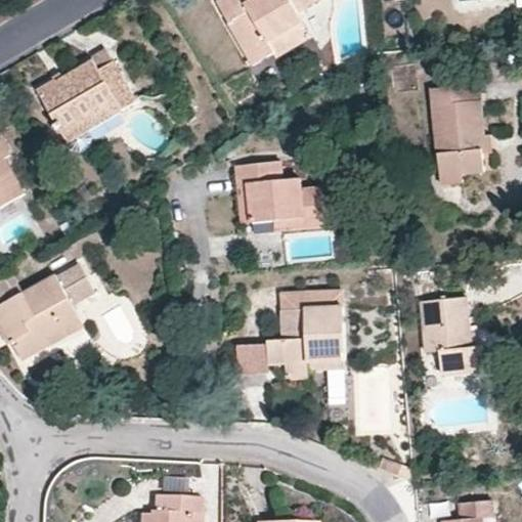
[(218,0),(215,2),(251,63),(272,52),(266,41),(300,20),(295,10),(312,0),(218,0)]
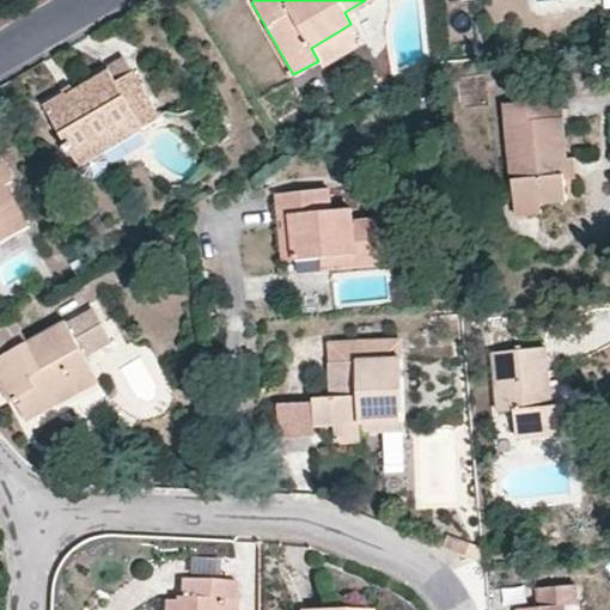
[(318,61),(321,65),(361,42),(351,24),(311,48),(318,61)]
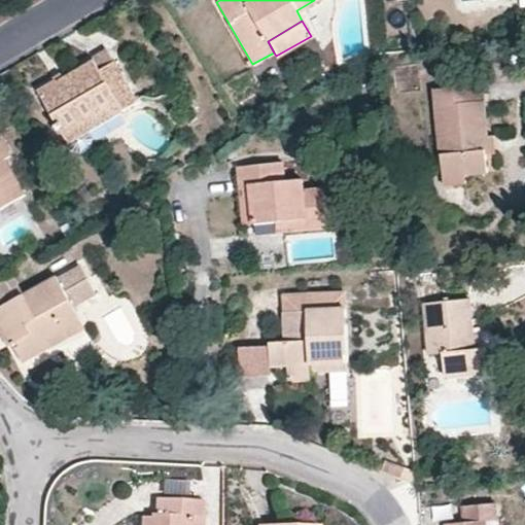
[(35,90),(62,136),(116,106),(121,113),(138,104),(112,61),(98,69),(93,61),(54,81),(51,80),(35,90)]
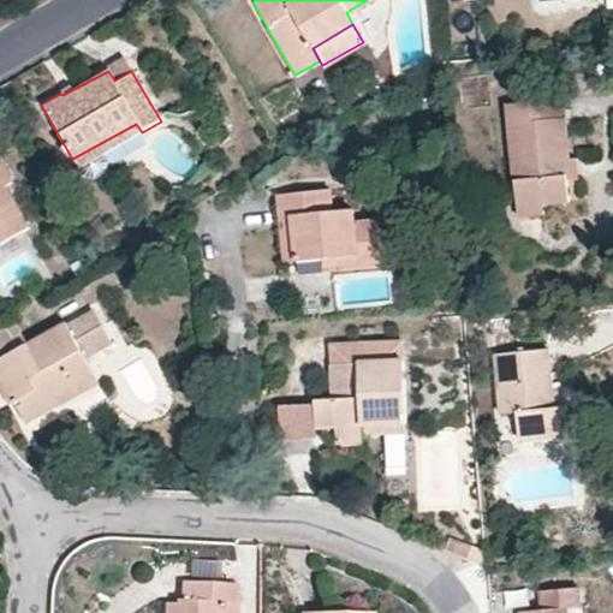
[(558,99),(504,105),(515,204),(540,202),(565,200),(564,180),(564,165),(565,159),(558,99)]
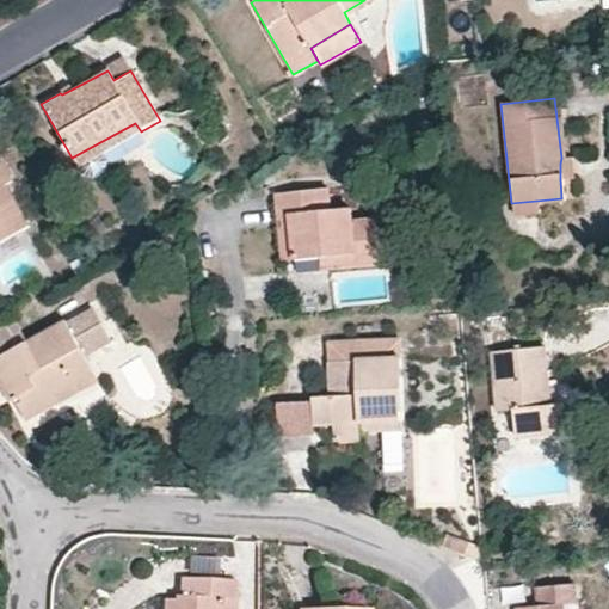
[(141,131),(135,123),(72,158),(77,167),(141,131)]
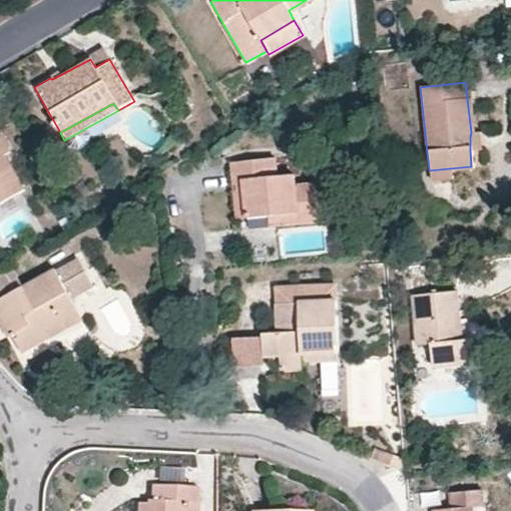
[(0,200),(21,187),(2,155),(8,151),(0,137),(0,200)]
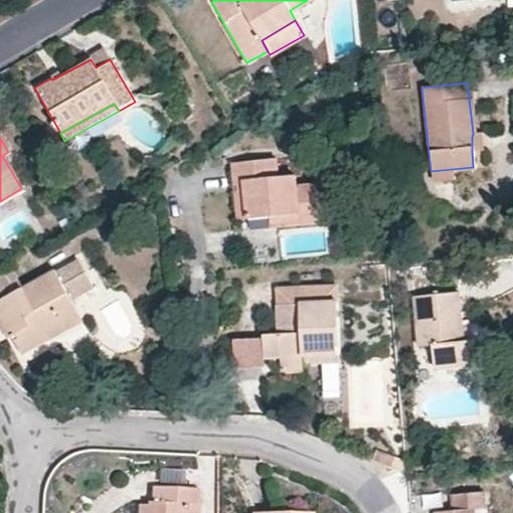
[(292,174),(274,175),(272,158),(229,162),(231,180),(241,180),(245,216),(267,215),(280,213),(280,220),(317,217),(315,183),(292,185),(292,174)]
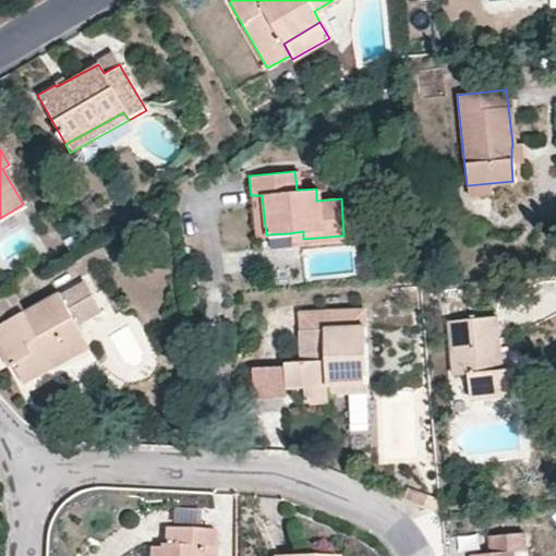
[(467,185),(467,194),(490,192),(490,183),(467,185)]
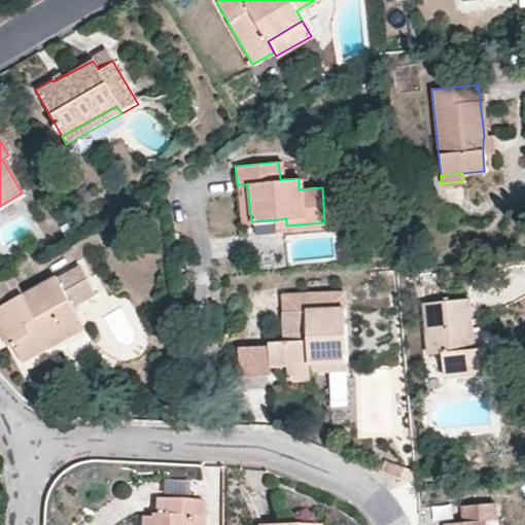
[(241,222),(251,221),(247,184),(237,184),(241,222)]
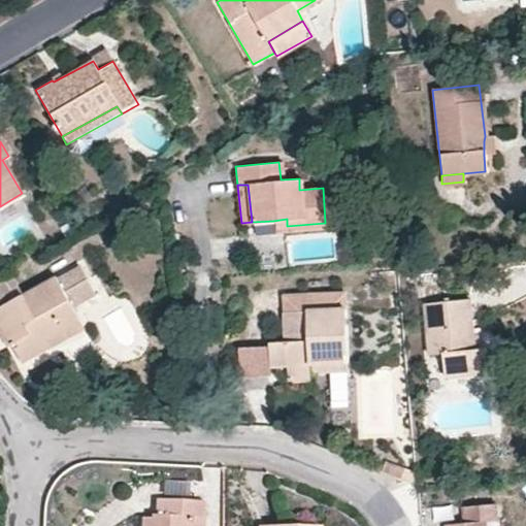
[(50,347),(45,338),(78,320),(54,275),(0,304),(0,324),(10,342),(22,362),(50,347)]
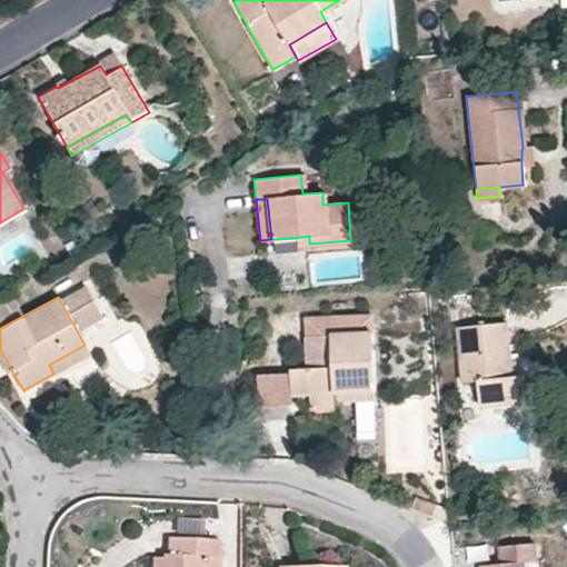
[(374,389),(369,314),(302,318),(305,368),(288,369),(288,375),(289,394),(308,393),(374,389)]
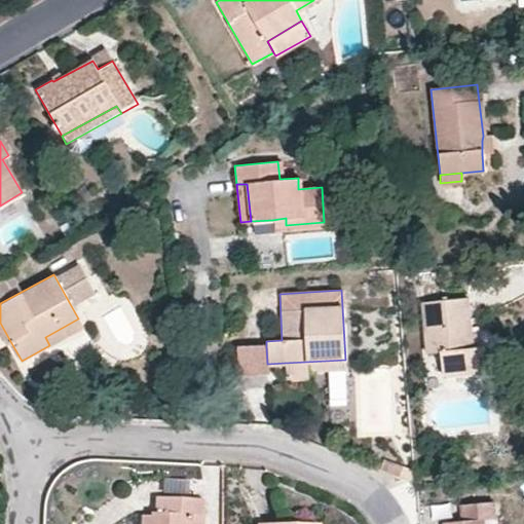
[(484,346),(473,347),(468,297),(421,302),(426,353),(440,351),(441,374),(474,371),(486,370),(484,346)]
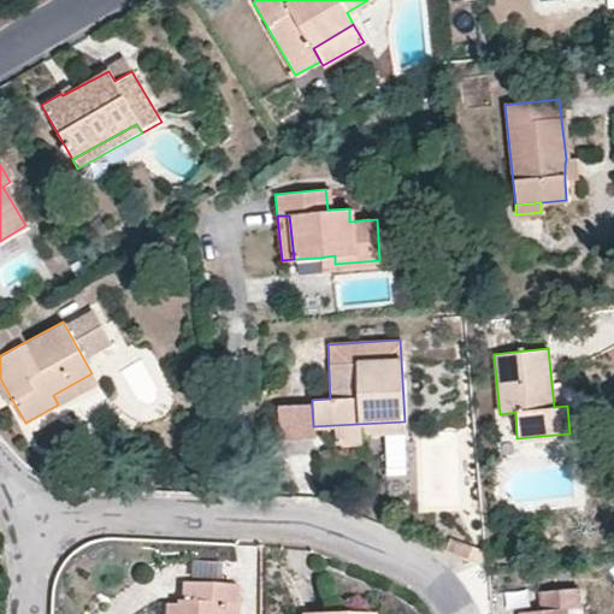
[(53,395),(58,405),(96,383),(92,373),(53,395)]
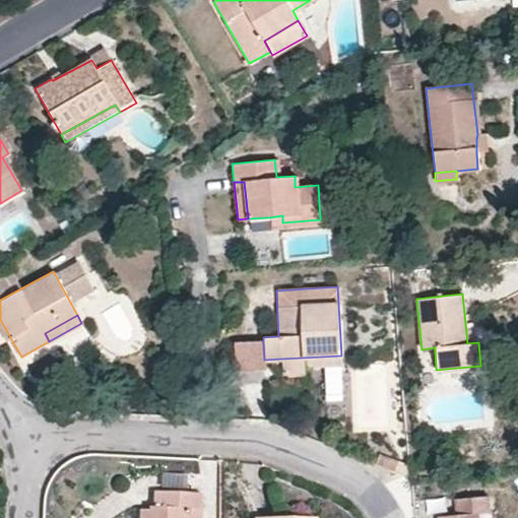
[(0,331),(5,340),(10,337),(0,319),(0,331)]
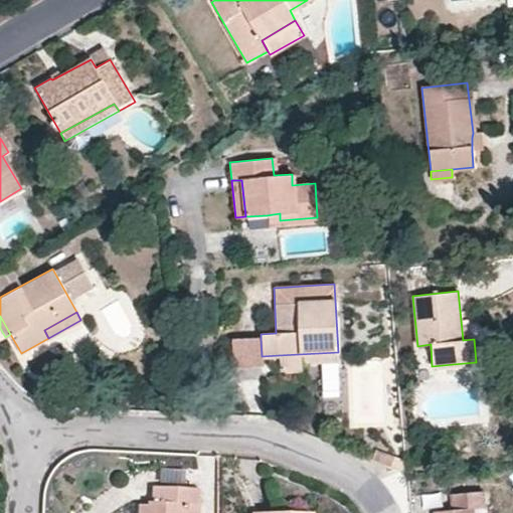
[(262,356),(261,339),(230,340),(231,368),(262,366),(262,356)]
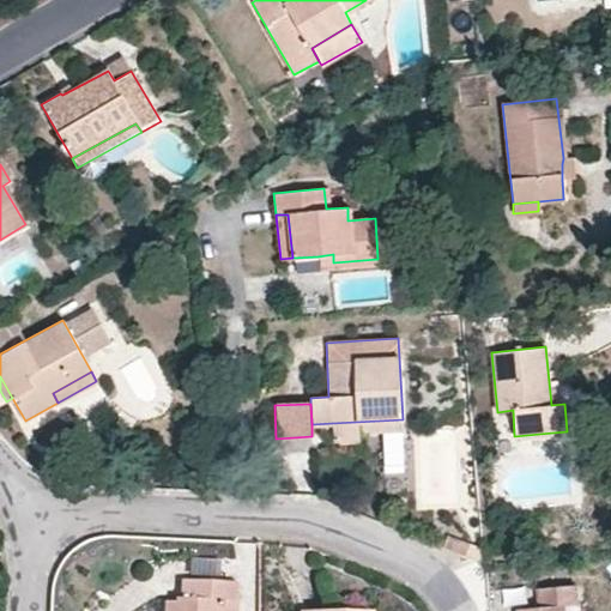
[(358,441),(357,431),(403,429),(403,419),(332,423),(332,442),(358,441)]
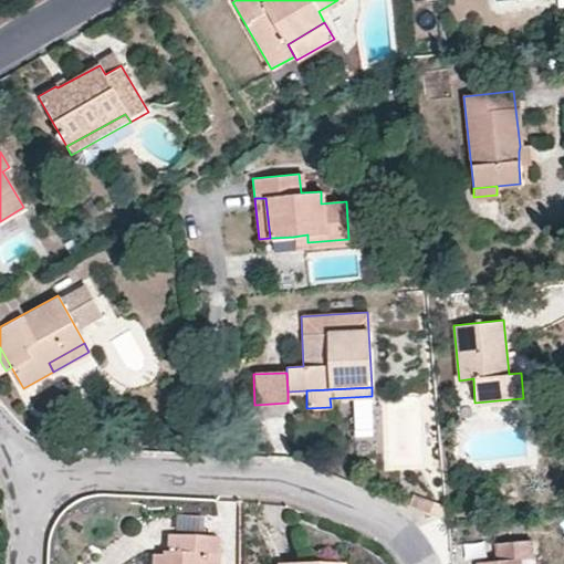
[(474,403),(476,414),(511,409),(510,399),(474,403)]
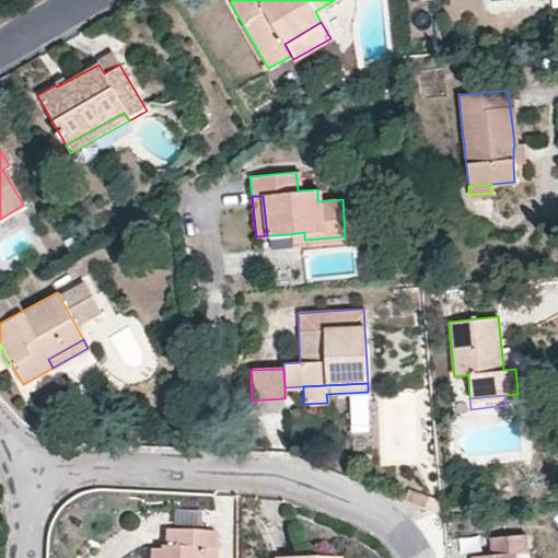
[(157,557),(199,557),(200,550),(211,550),(212,531),(163,529),(163,545),(158,546),(157,557)]
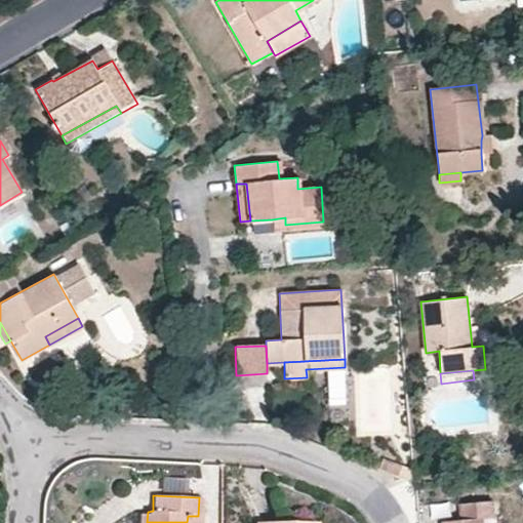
[(441,522),(481,522),(481,519),(493,517),(490,499),(458,504),(460,520),(442,522),(441,522)]
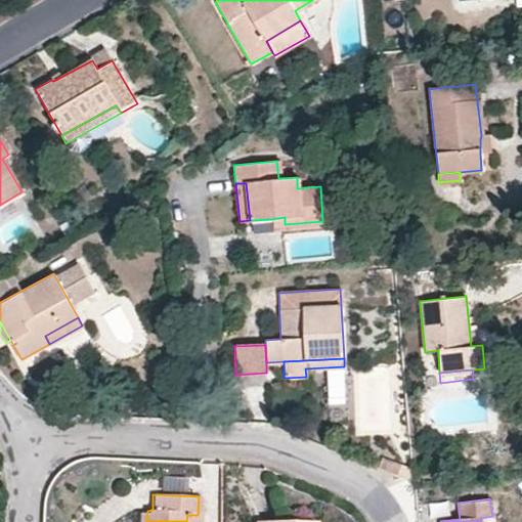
[(146,521),(147,511),(138,511),(138,521),(146,521)]
